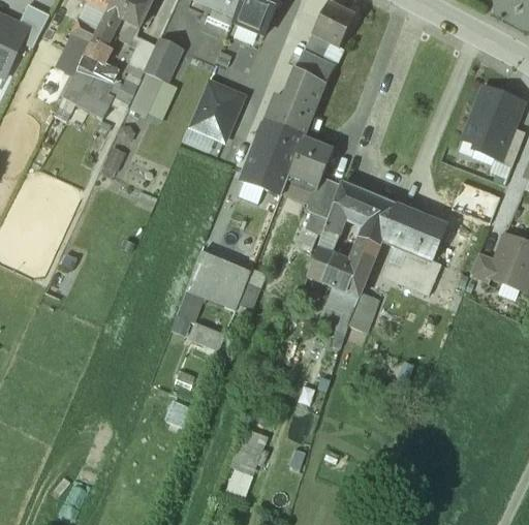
[(84,0),(87,2),(107,11),(113,0),(84,0)]
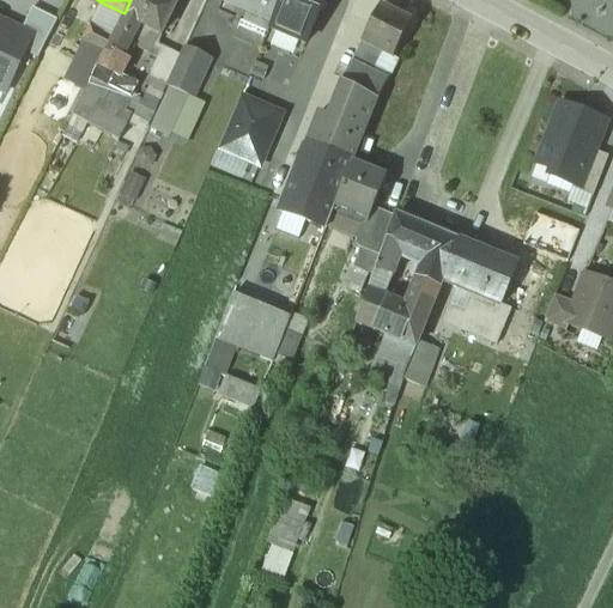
[(177,4),(170,0),(131,0),(125,13),(117,28),(134,36),(141,22),(163,32),(177,4)]
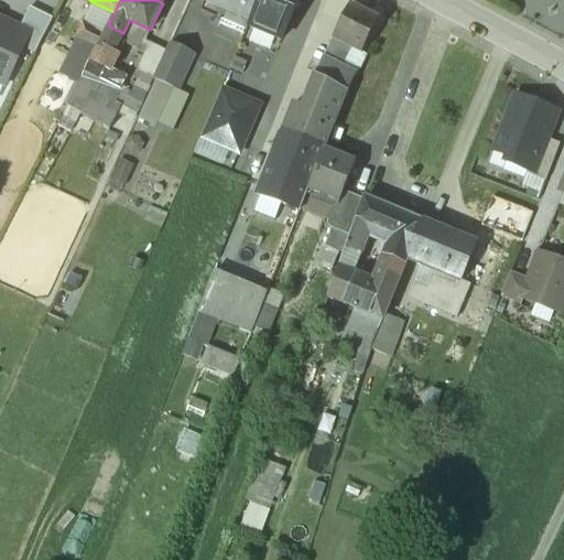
[(206,0),(203,8),(246,27),(256,0),(206,0)]
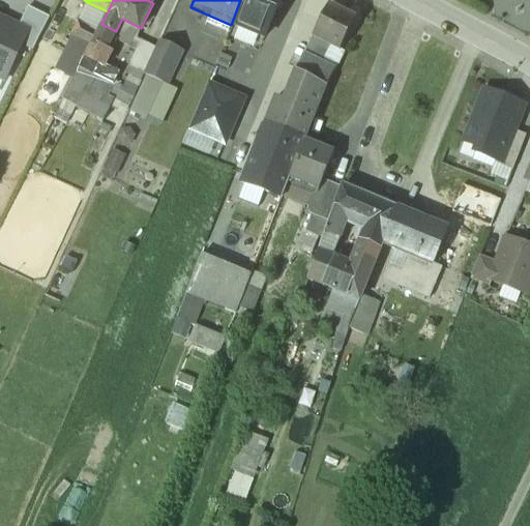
[(241,0),(233,21),(264,34),(277,0),(241,0)]
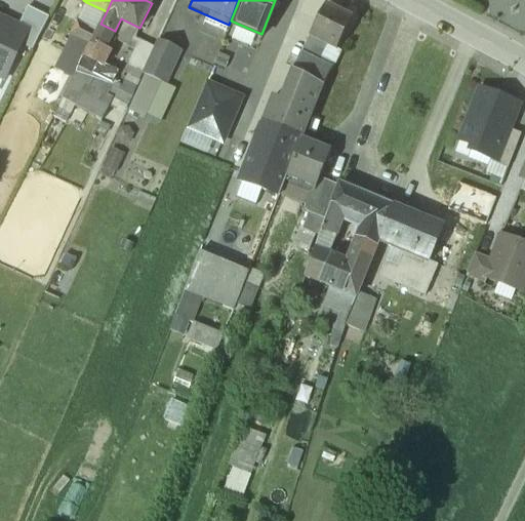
[(86,2),(78,21),(97,30),(101,24),(107,11),(86,2)]
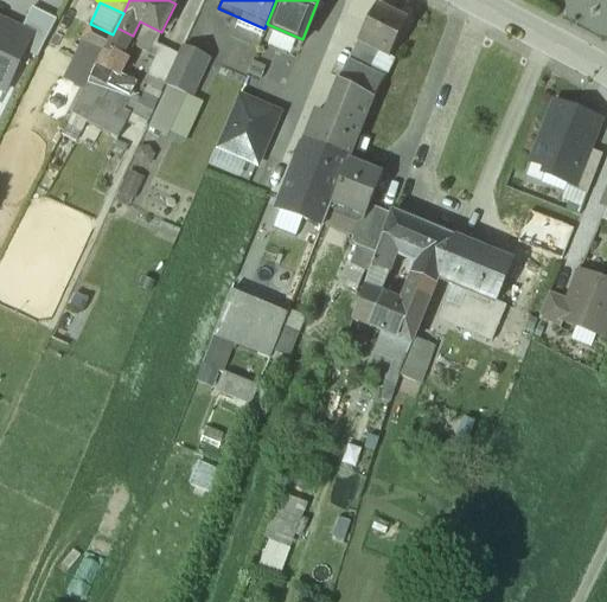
[(25,43),(38,49),(55,14),(33,4),(21,27),(31,32),(25,43)]
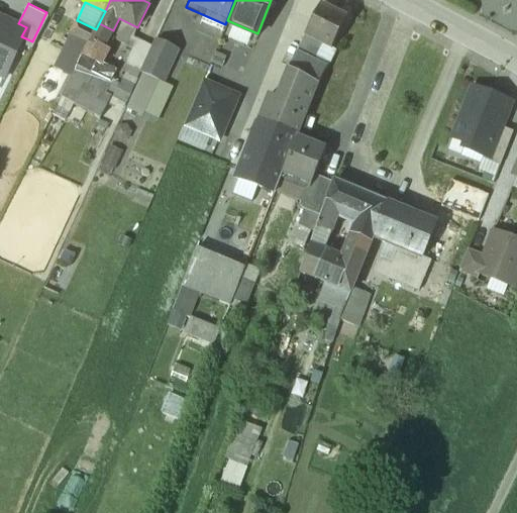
[(346,16),(321,3),(306,33),(331,46),(346,16)]
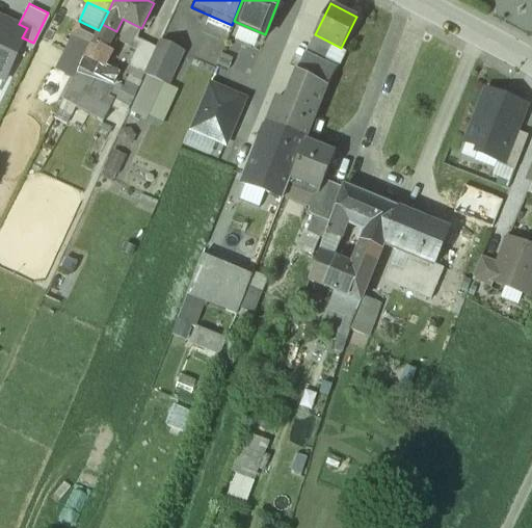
[(19,24),(0,15),(0,74),(4,77),(22,37),(27,28),(19,24)]
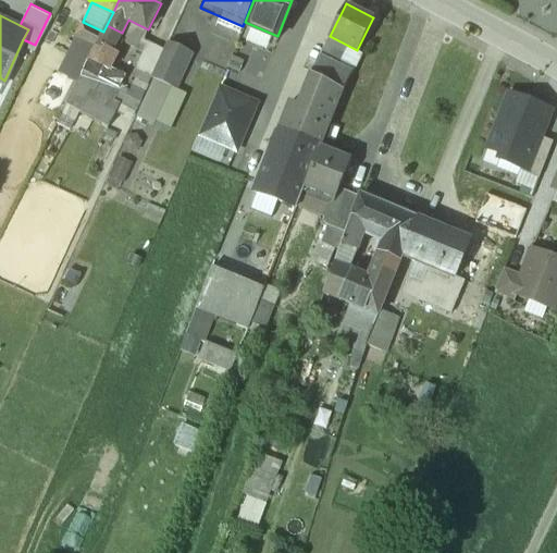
[(76,35),(96,45),(99,39),(103,32),(83,22),(76,35)]
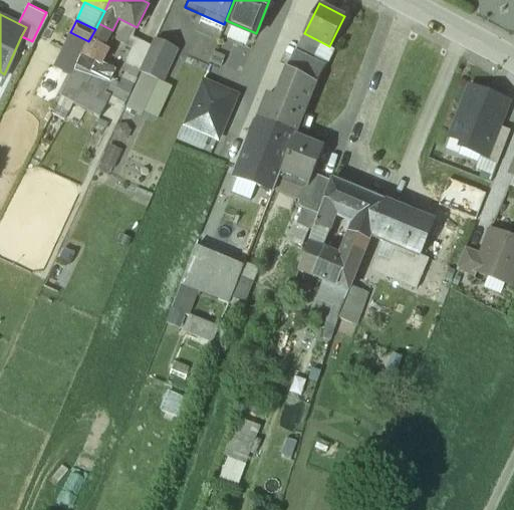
[(112,30),(98,23),(95,29),(91,36),(104,43),(112,30)]
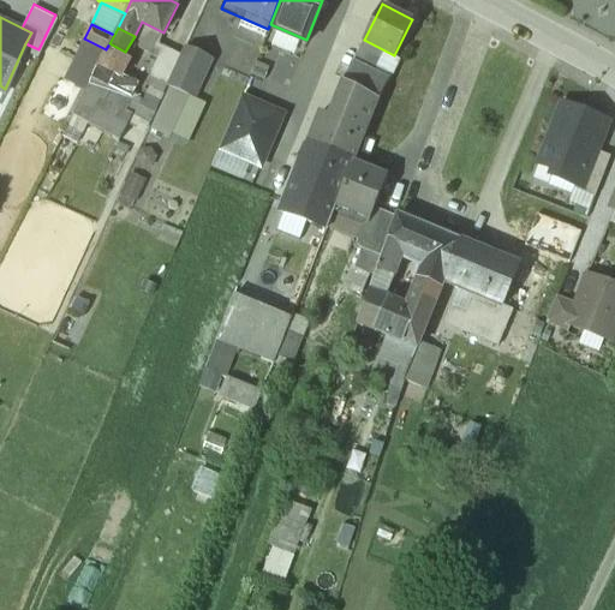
[(87,88),(93,76),(106,49),(84,39),(64,77),(87,88)]
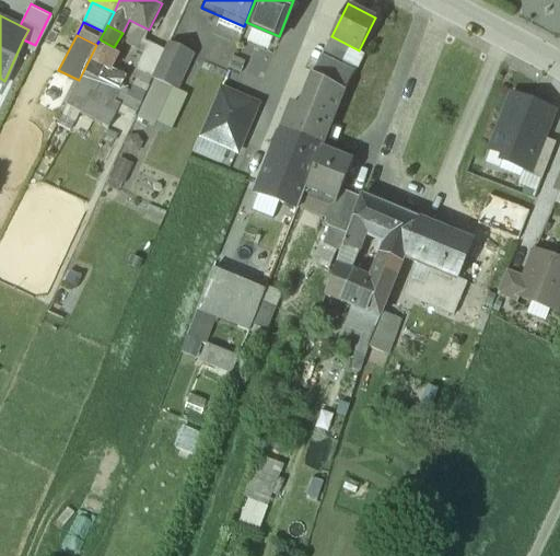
[(331,36),(322,56),(354,71),(363,54),(359,50),(331,36)]
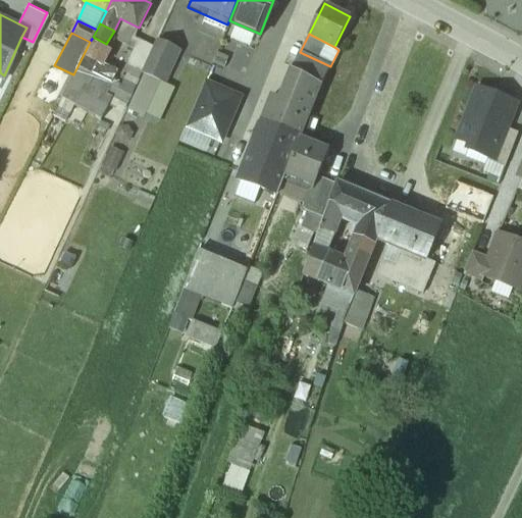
[(151,48),(141,69),(144,70),(166,81),(181,47),(156,36),(151,48)]
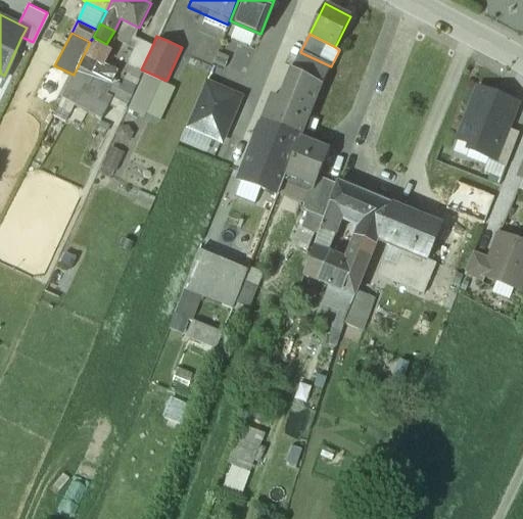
[(106,44),(93,37),(90,42),(79,64),(93,72),(99,59),(106,44)]
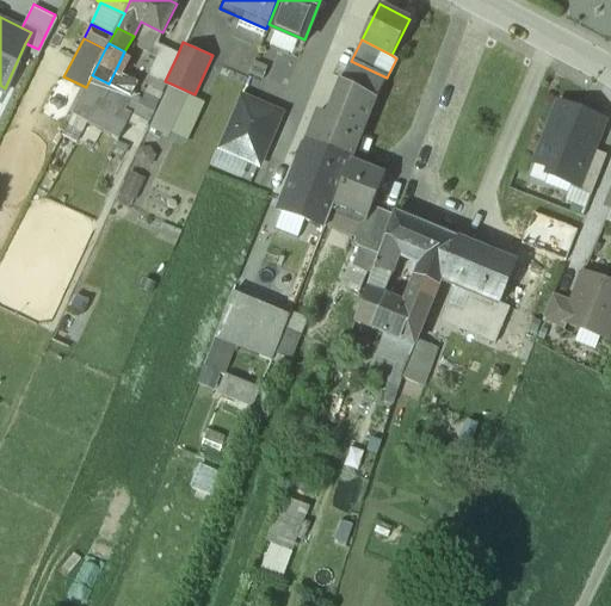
[(165,81),(177,56),(161,49),(150,75),(165,81)]
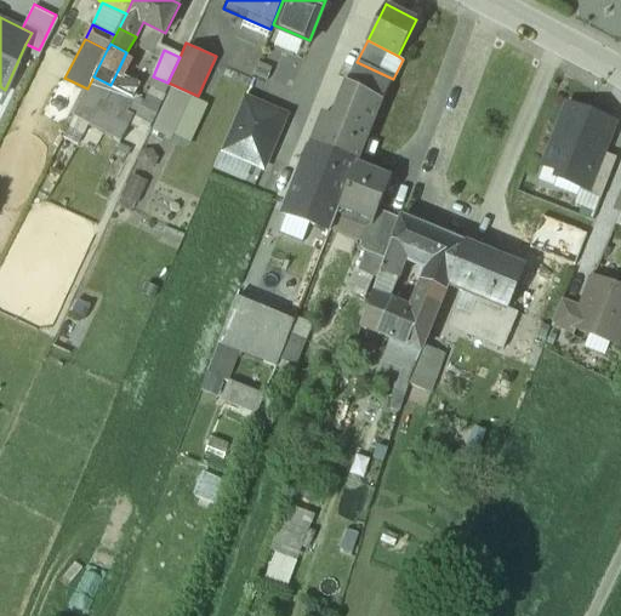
[(136,58),(126,52),(118,70),(127,75),(136,58)]
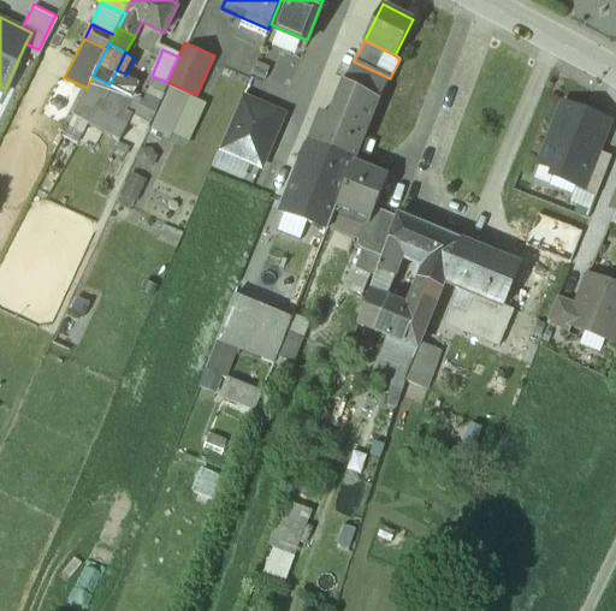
[(354,61),(344,81),(380,98),(390,78),(354,61)]
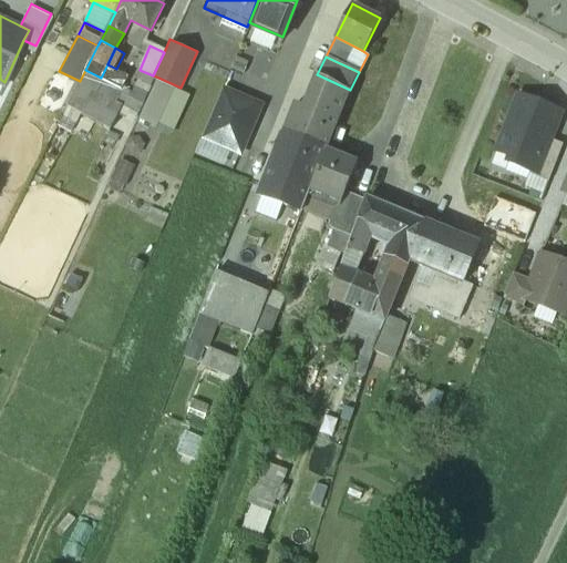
[(127,74),(116,69),(107,64),(101,78),(94,89),(114,100),(127,74)]
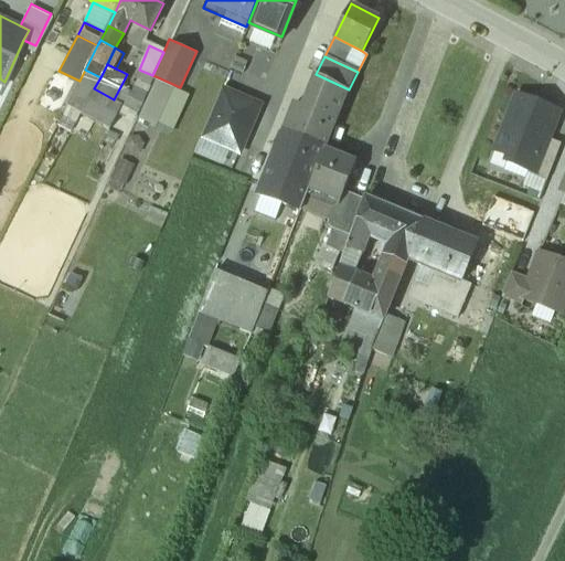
[(94,88),(100,77),(85,70),(80,81),(94,88)]
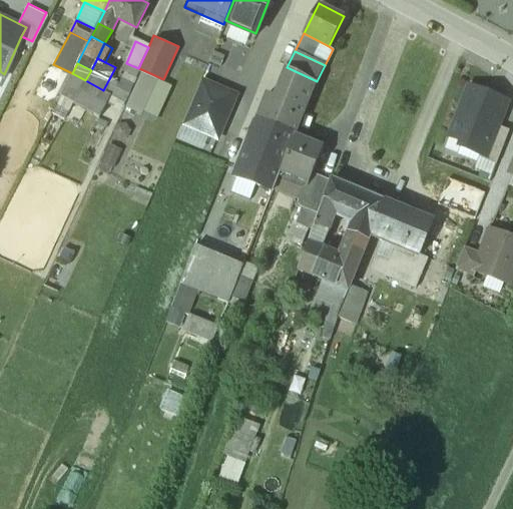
[(287,67),(274,98),(304,110),(317,81),(287,67)]
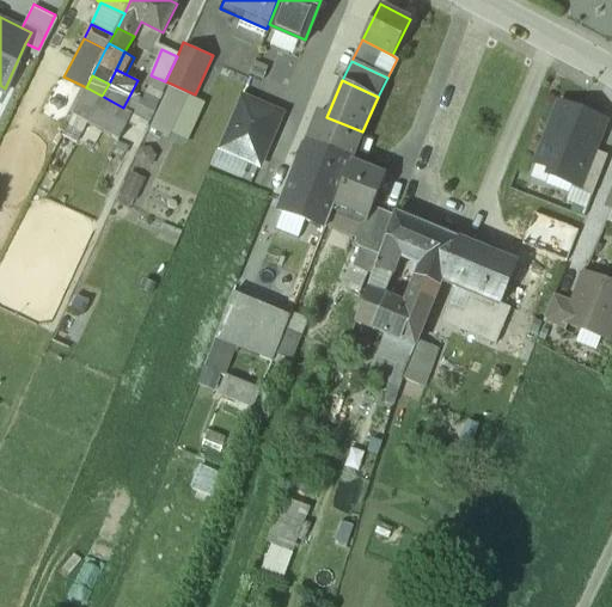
[(195,94),(169,83),(151,126),(185,142),(204,99),(195,94)]
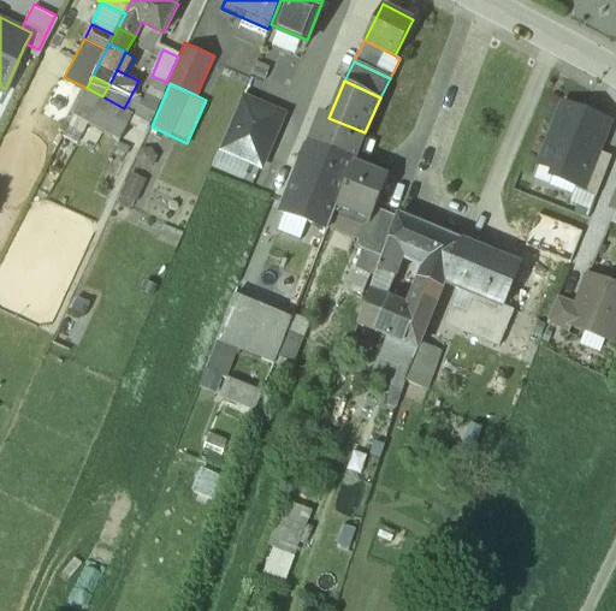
[(102,96),(87,88),(69,124),(83,130),(88,122),(119,138),(132,112),(124,108),(102,96)]
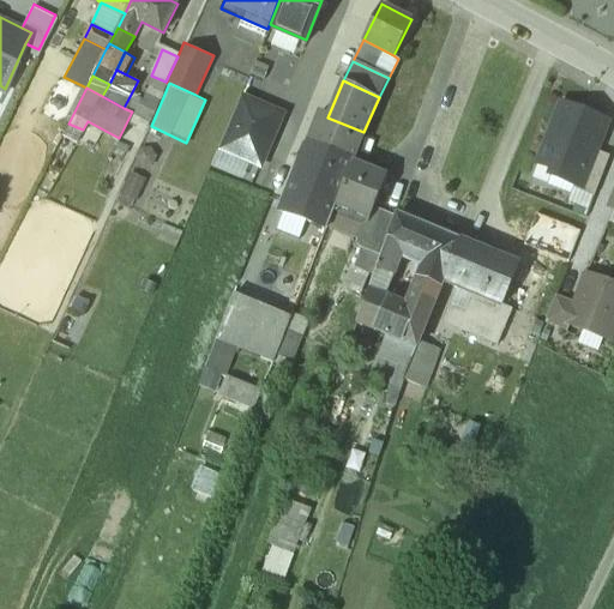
[(282,112),(240,94),(218,145),(259,163),(282,112)]
